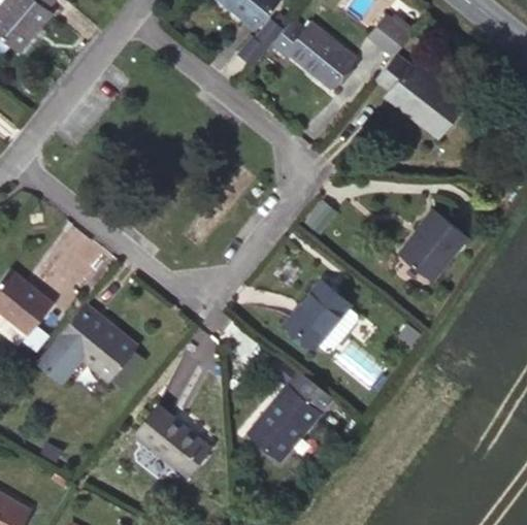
[(46,9),(54,0),(5,0),(0,7),(0,39),(17,54),(51,13),(46,9)]
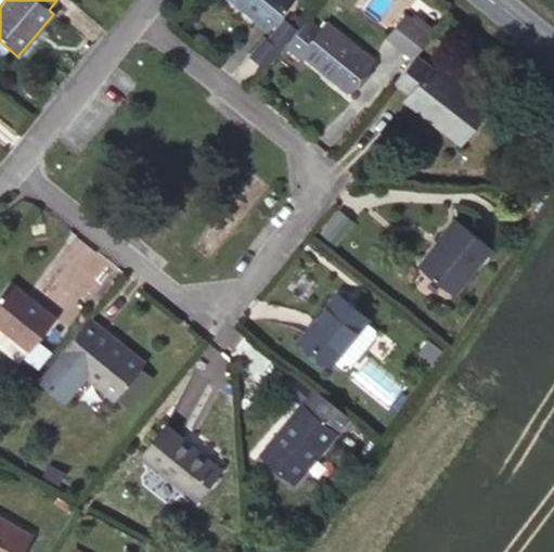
[(294,0),(228,0),(268,33),(294,0)]
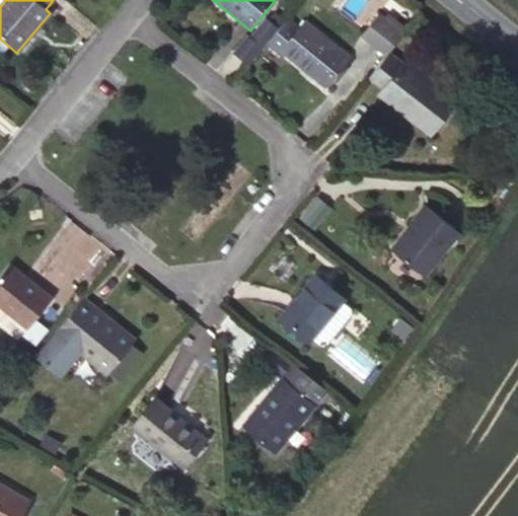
[(402,34),(377,14),(360,37),(385,57),(402,34)]
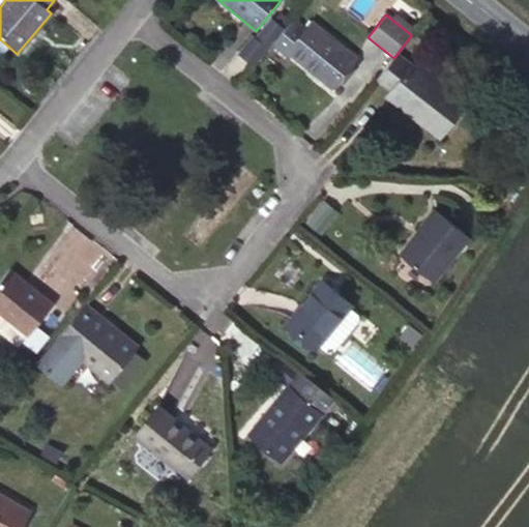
[(283,17),(276,24),(282,29),(288,22),(283,17)]
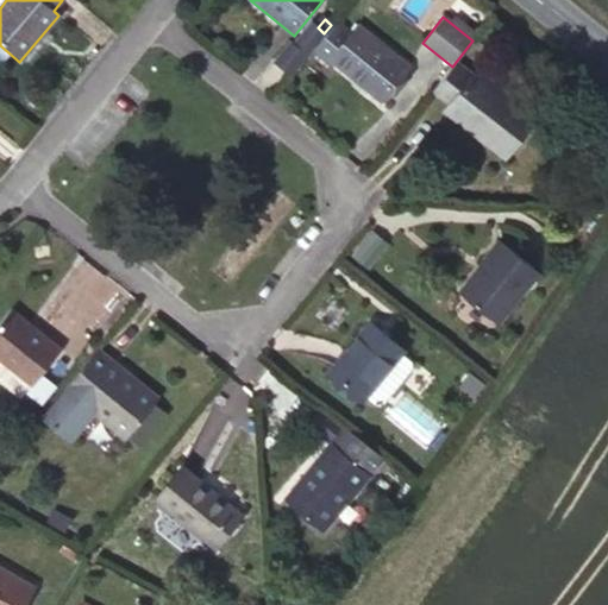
[(351,32),(337,23),(327,36),(312,54),(327,65),(331,62),(380,101),(406,69),(355,27),(351,32)]
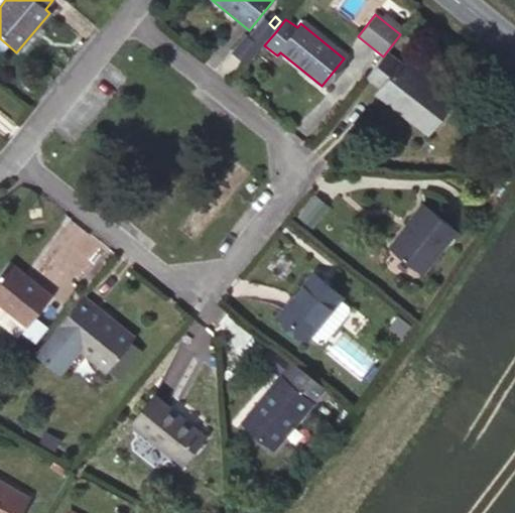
[(232,54),(247,67),(264,45),(277,30),(274,28),(269,23),(267,22),(248,39),(245,36),(232,54)]
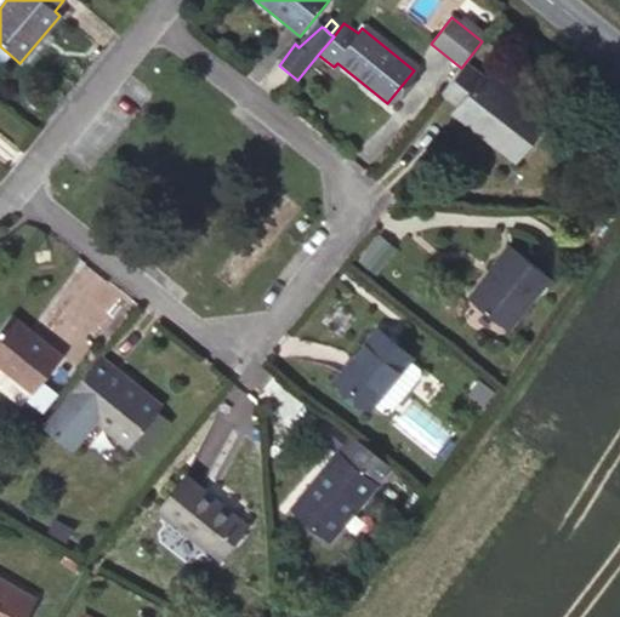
[(465,67),(442,95),(458,108),(490,135),(485,141),(515,164),(546,124),(485,74),(481,80),(465,67)]
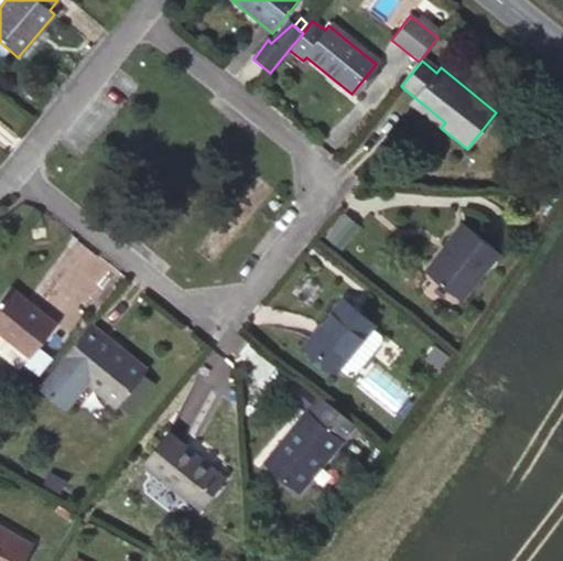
[(445,122),(415,98),(410,105),(441,128),(445,122)]
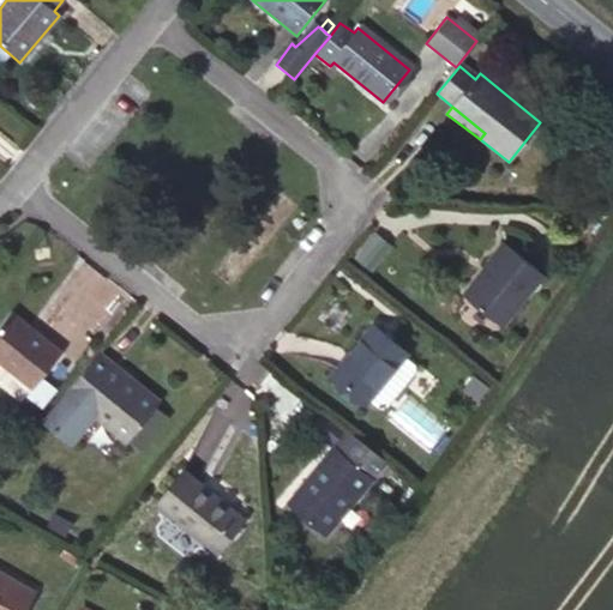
[(373,236),(353,260),(367,273),(389,248),(373,236)]
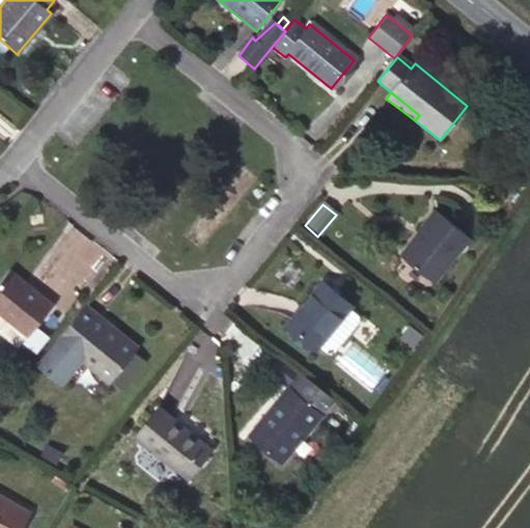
[(467,239),(433,211),(420,227),(422,229),(399,257),(433,283),(467,239)]
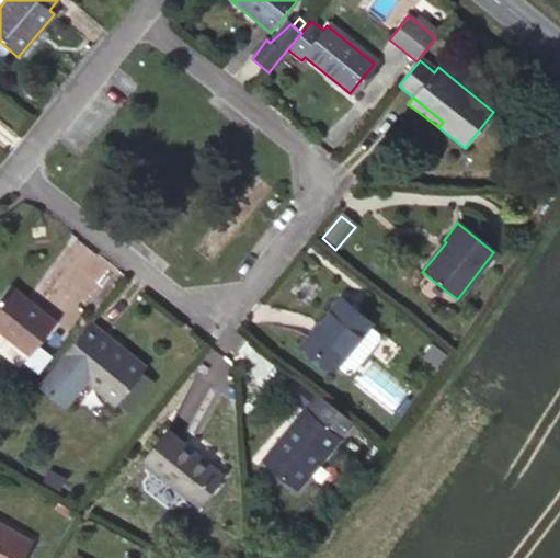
[(56,326),(9,288),(0,299),(0,332),(31,357),(56,326)]
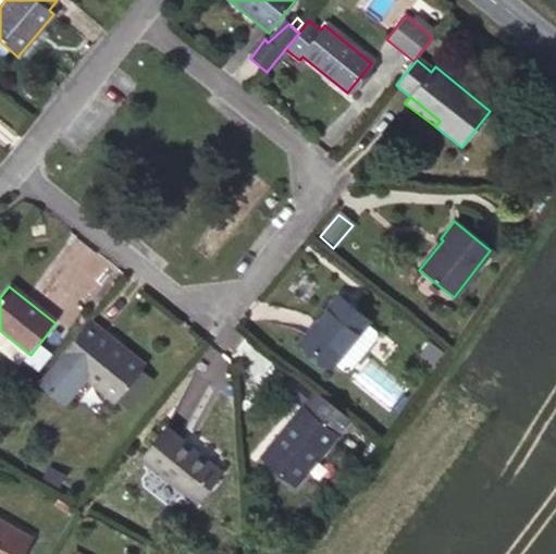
[(333,366),(366,325),(368,322),(338,298),(301,343),(331,368),(333,366)]
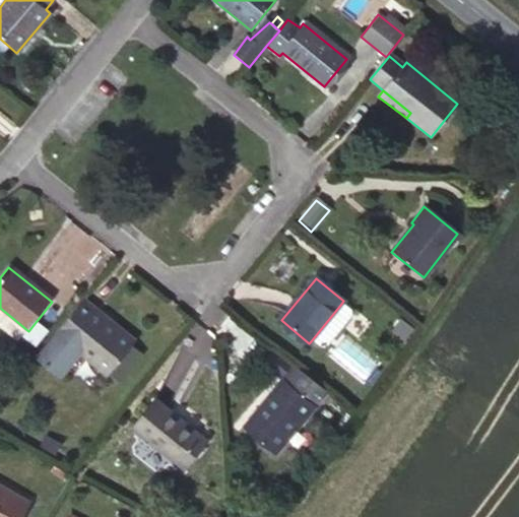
[(112,323),(83,301),(54,336),(108,378),(133,347),(108,327),(112,323)]
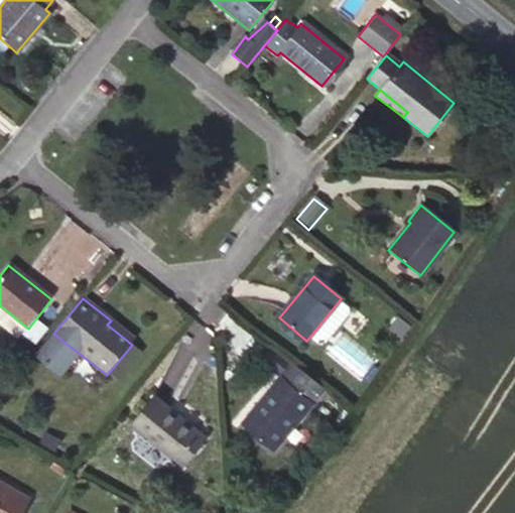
[(346,306),(339,301),(308,339),(315,345),(325,344),(348,315),(346,306)]
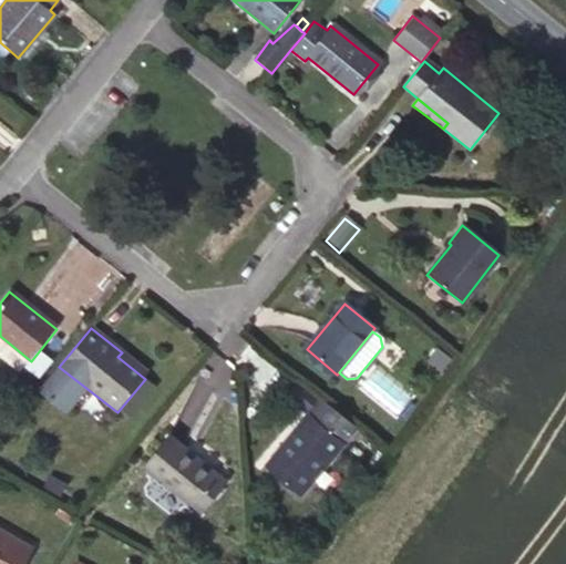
[(148,375),(122,352),(117,357),(145,379),(148,375)]
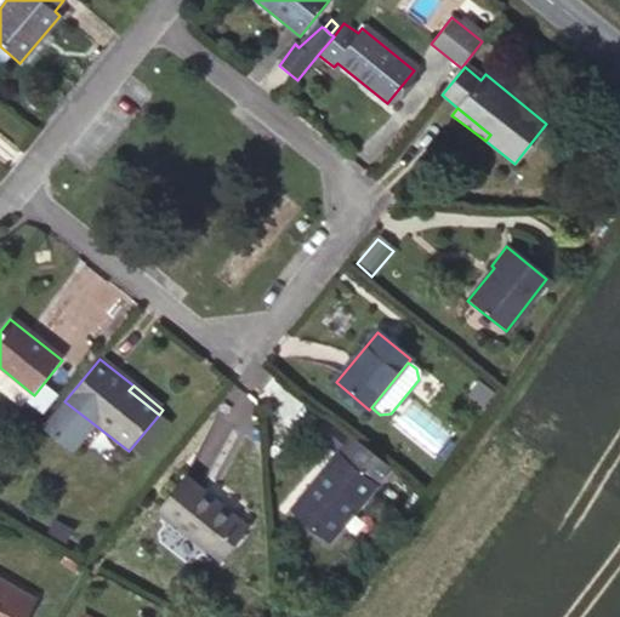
[(323,417),(311,432),(333,450),(346,435),(323,417)]
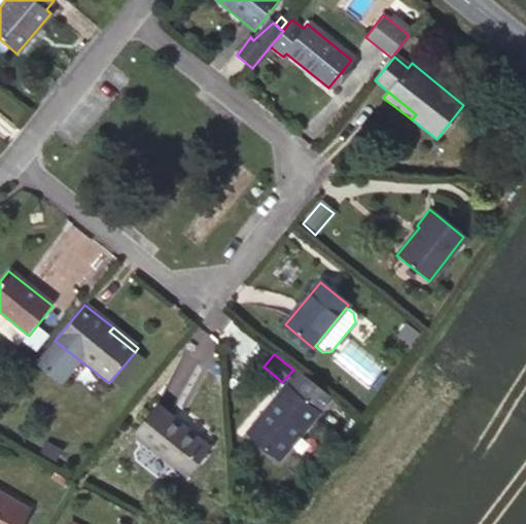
[(318,414),(331,397),(296,370),(285,384),(318,414)]
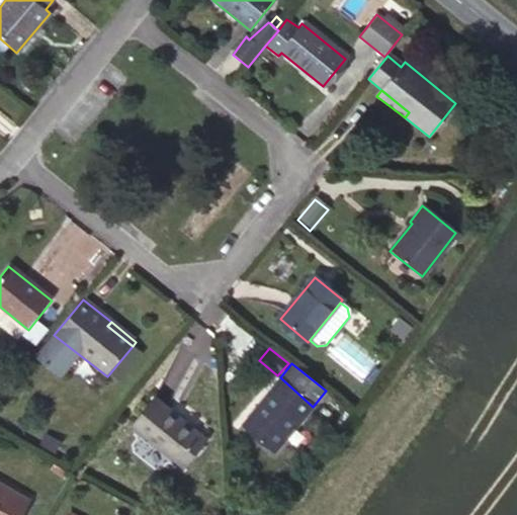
[(273,454),(313,407),(280,377),(240,426),(273,454)]
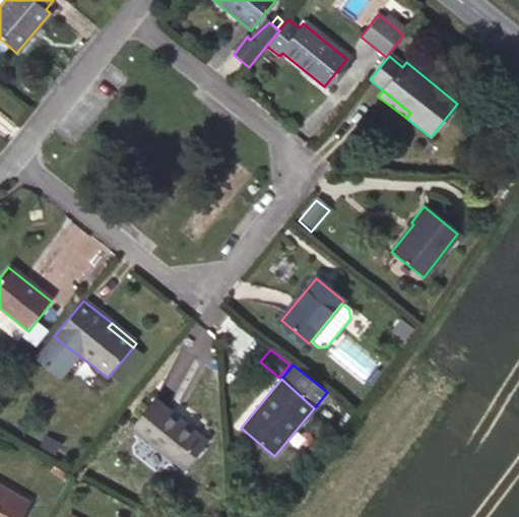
[(180,466),(202,440),(156,401),(134,429),(180,466)]
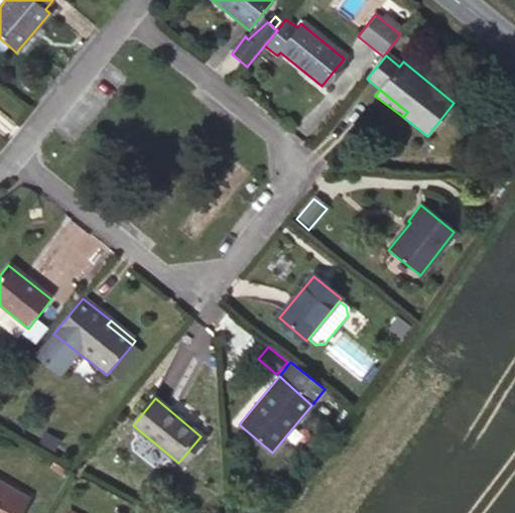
[(207,441),(201,436),(178,463),(184,468),(207,441)]
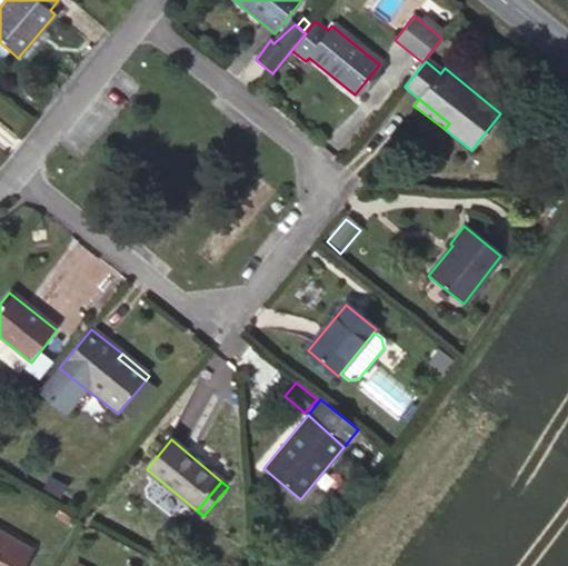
[(25,565),(32,552),(0,534),(0,565),(25,565)]
